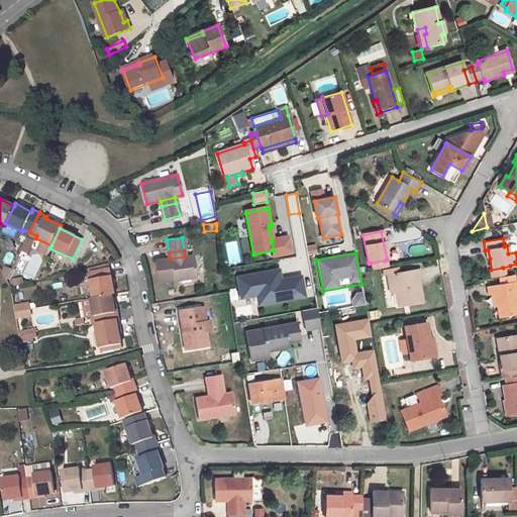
[(185,256),(170,259),(157,261),(160,283),(196,277),(193,255),(185,256)]
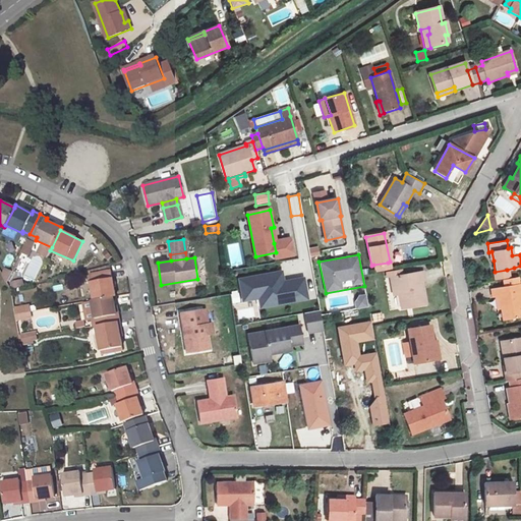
[(375,273),(389,270),(388,263),(373,265),(375,273)]
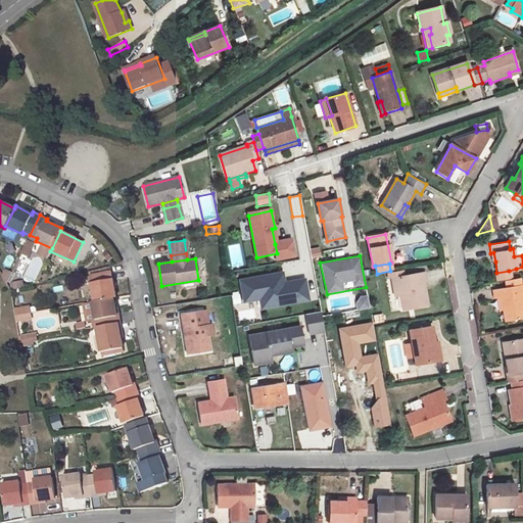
[(495,281),(510,278),(509,271),(496,273),(494,274),(495,281)]
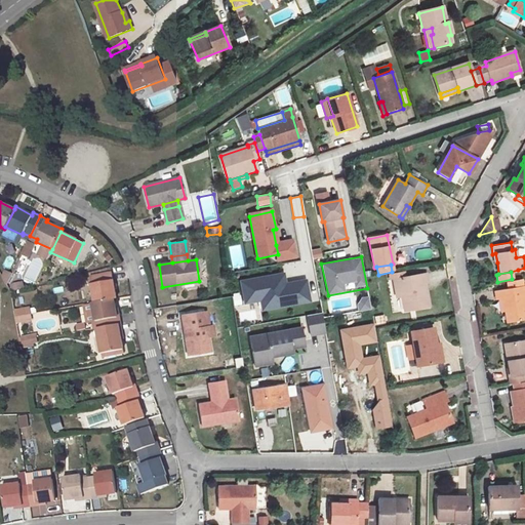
[(112,273),(89,277),(94,303),(114,298),(116,298),(112,273)]
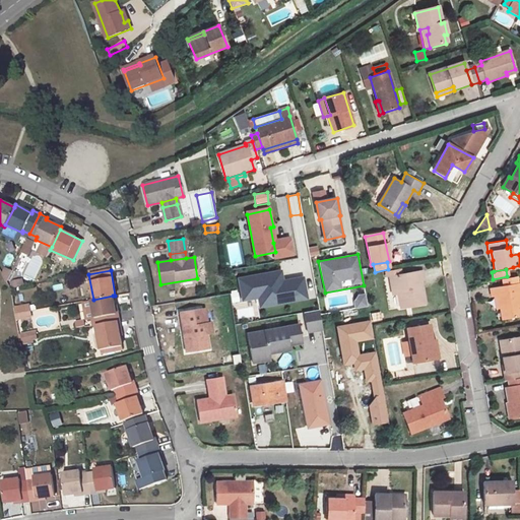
[(389,277),(401,275),(400,270),(385,272),(386,278),(389,277)]
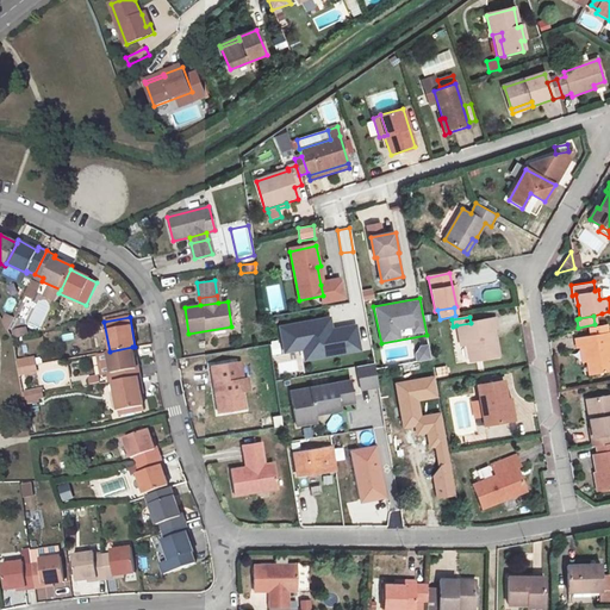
[(456,325),(460,346),(467,344),(471,362),(499,356),(496,338),(491,340),(489,330),(495,329),(496,329),(495,318),(471,323),(456,325)]
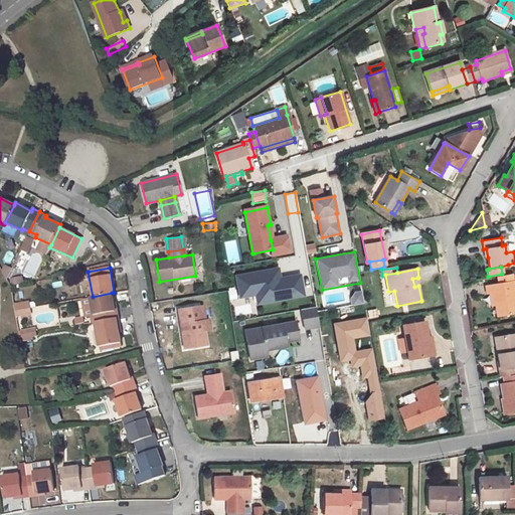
[(205,271),(197,271),(198,282),(206,281),(205,271)]
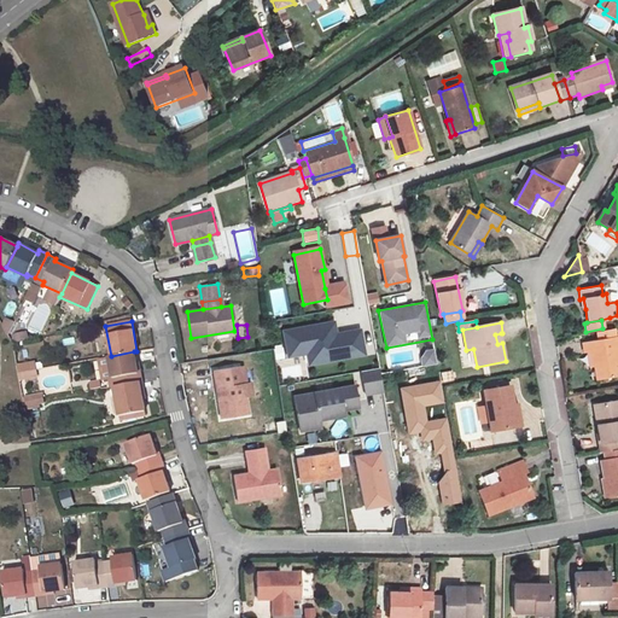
[(598,340),(614,337),(613,330),(596,332),(598,340)]
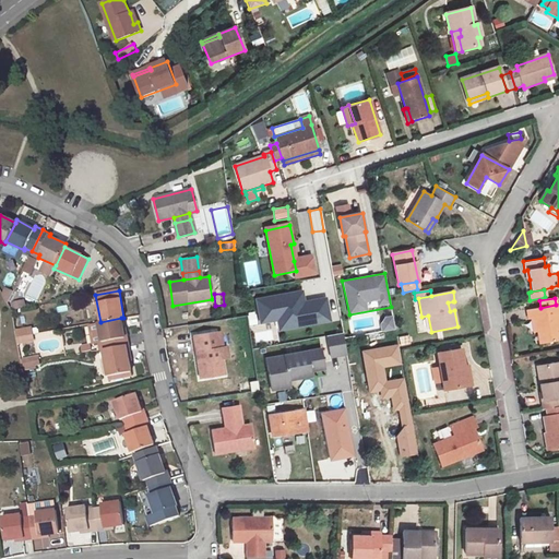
[(540,325),(544,343),(558,340),(558,305),(556,305),(540,308),(527,310),(528,320),(531,320),(532,328),(540,325)]
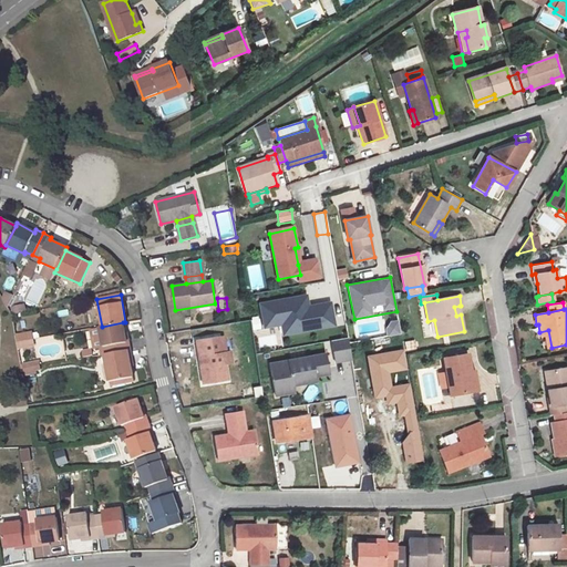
[(279,313),(282,351),(325,348),(321,310),(279,313)]
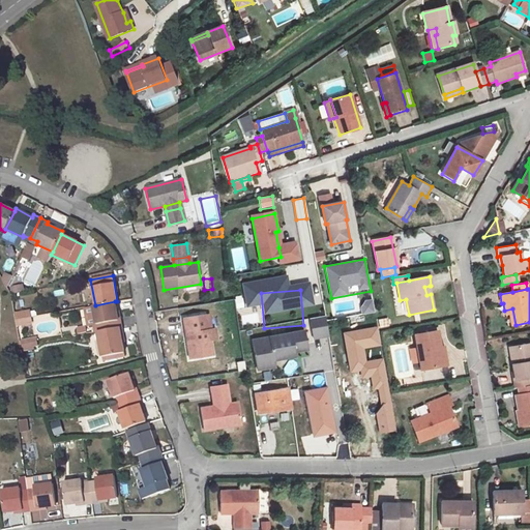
[(234,298),(237,308),(244,306),(241,296),(234,298)]
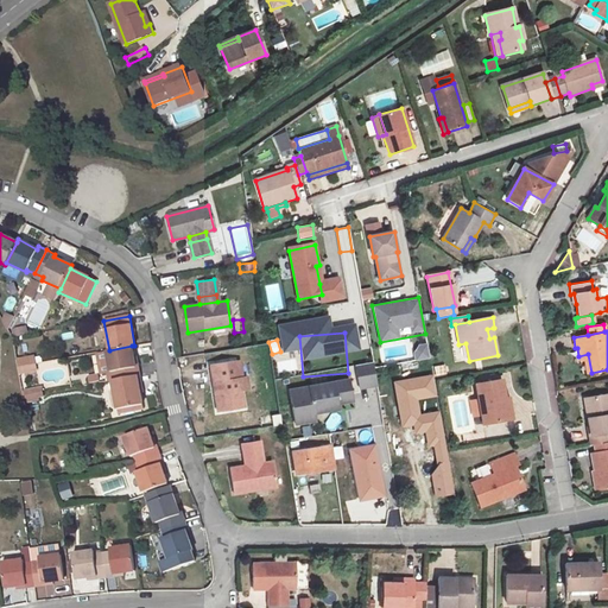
[(415,344),(416,360),(429,360),(428,343),(415,344)]
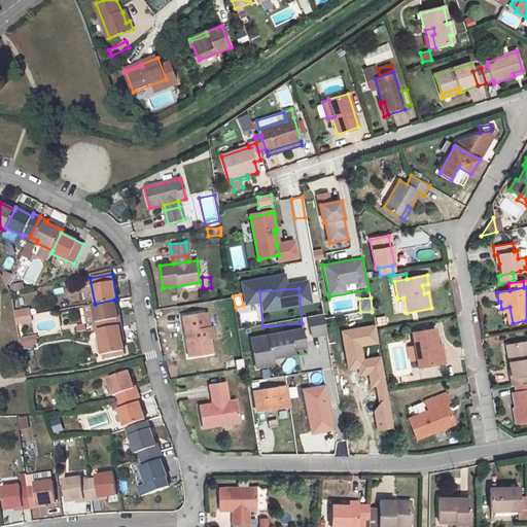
[(114,300),(95,304),(82,307),(85,323),(90,323),(92,330),(97,329),(118,325),(121,324),(119,317),(117,318),(114,300)]
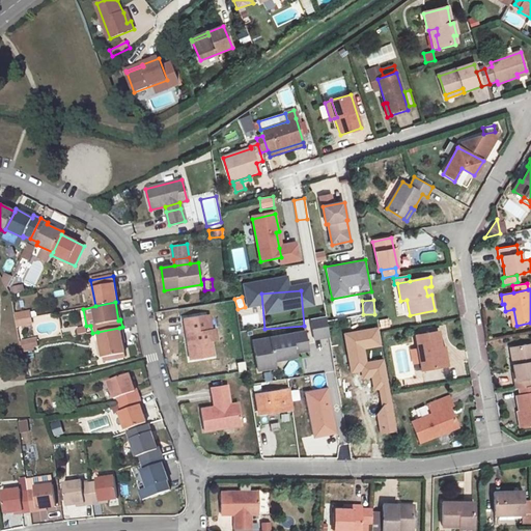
[(516,326),(513,309),(505,311),(506,316),(510,316),(512,327),(516,326)]
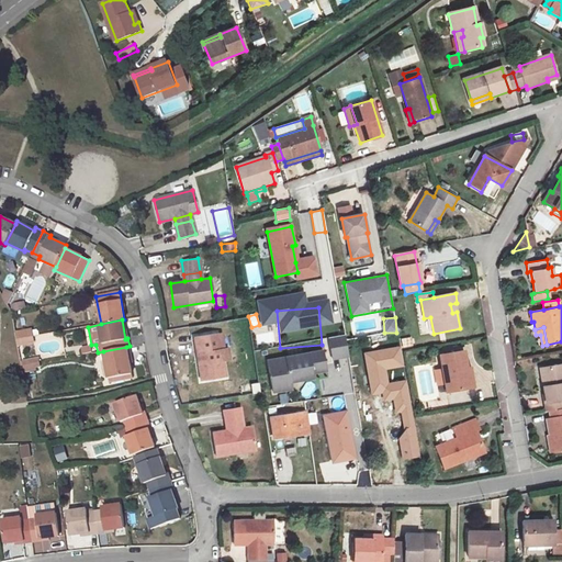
[(17,346),(34,344),(32,328),(15,330),(17,346)]
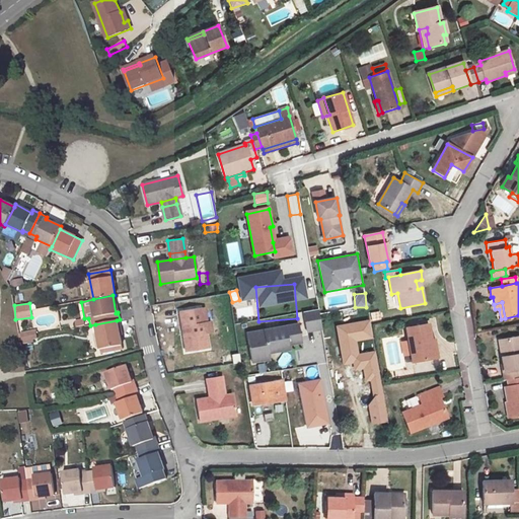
[(202,307),(178,310),(179,318),(182,318),(184,335),(182,336),(184,351),(208,348),(205,334),(211,332),(210,320),(204,321),(202,307)]
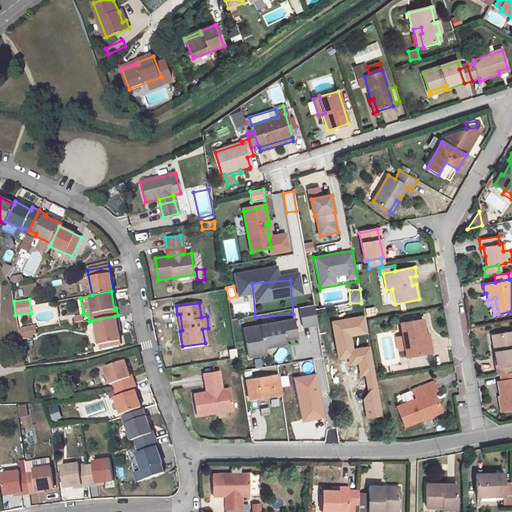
[(300,308),(303,327),(317,325),(314,306),(300,308)]
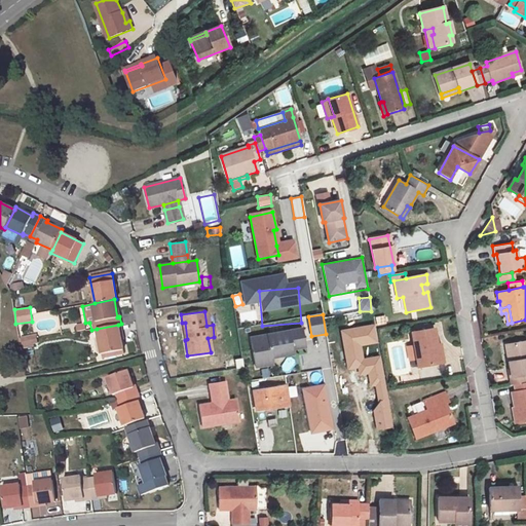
[(375,317),(376,326),(386,324),(384,315),(375,317)]
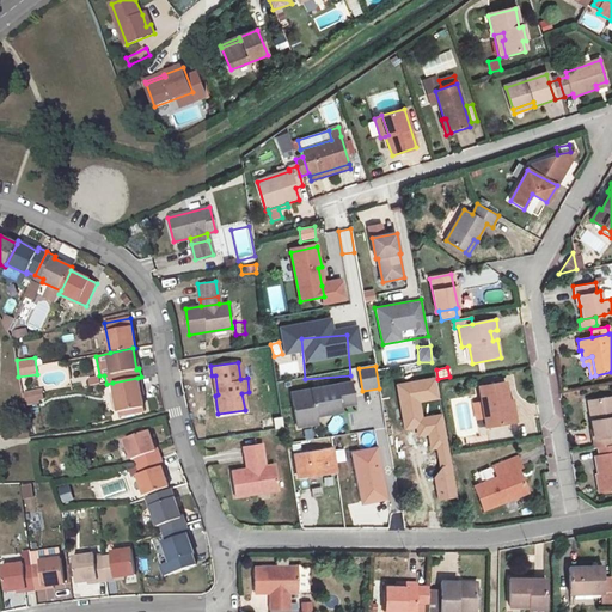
[(144,407),(138,378),(112,383),(118,411),(144,407)]
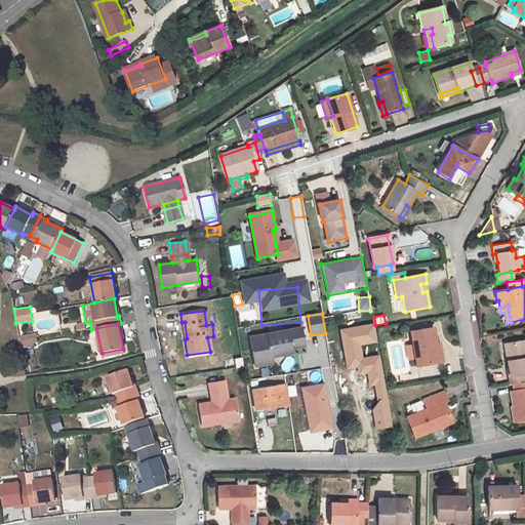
[(301,341),(300,324),(283,325),(285,342),(301,341)]
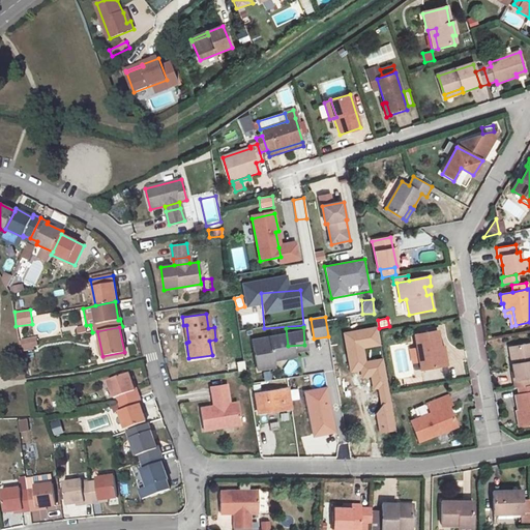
[(419,362),(421,371),(441,367),(438,349),(440,349),(437,332),(415,336),(417,350),(419,362)]
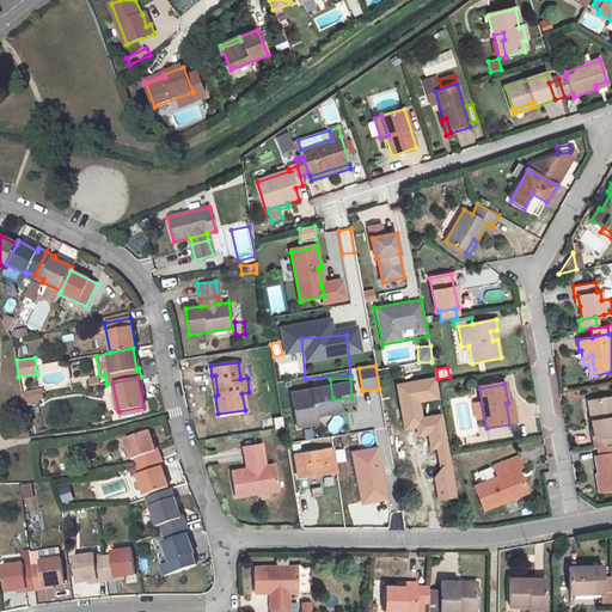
[(611,397),(587,402),(594,440),(610,438),(611,436),(611,397)]
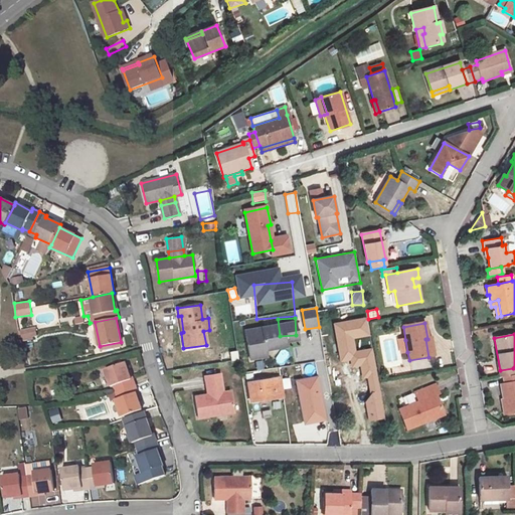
[(425,339),(428,357),(435,356),(431,338),(427,339),(425,339)]
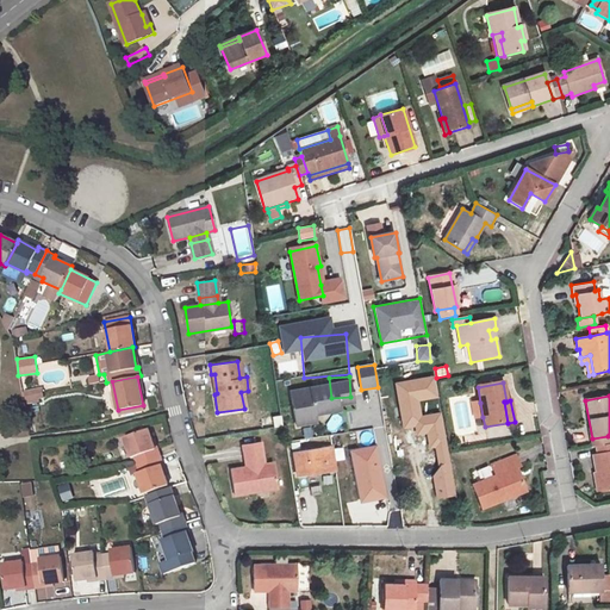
[(472,404),(475,419),(483,417),(480,403),(472,404)]
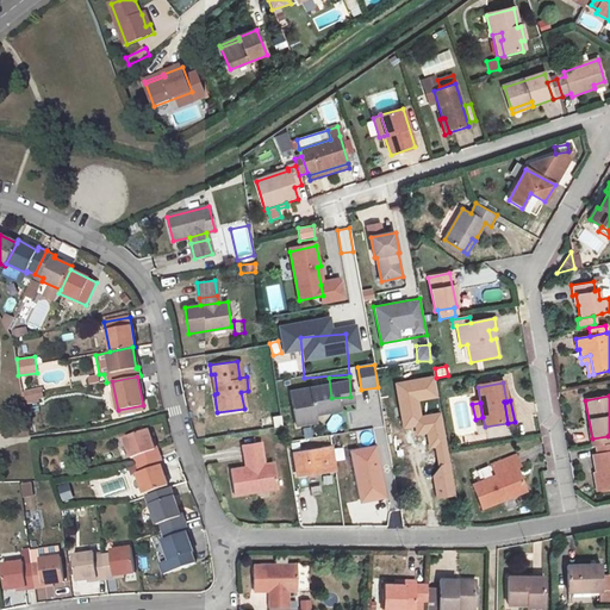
[(414,406),(397,409),(399,424),(416,422),(414,406)]
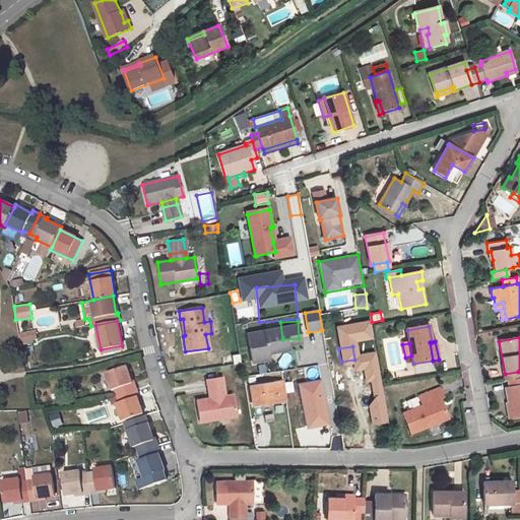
[(366,365),(377,363),(375,352),(364,354),(366,365)]
